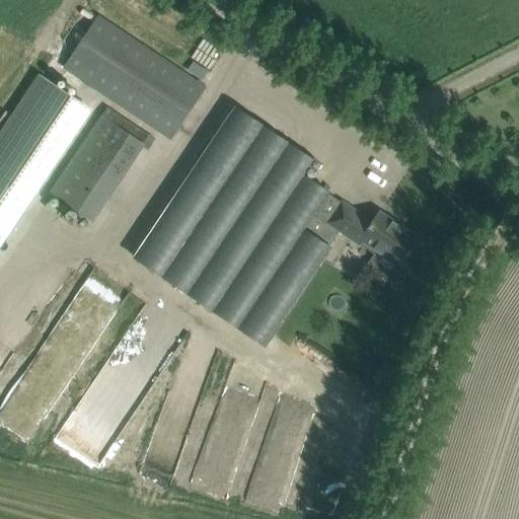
[(171,139),(194,104),(205,88),(99,17),(65,68),(171,139)]
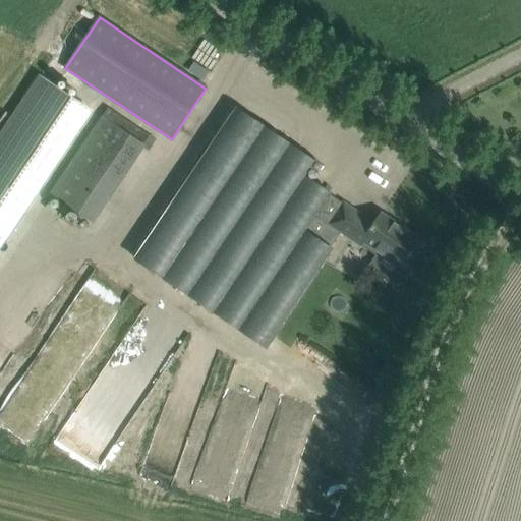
[(35,74),(0,129),(0,253),(91,109),(35,74)]
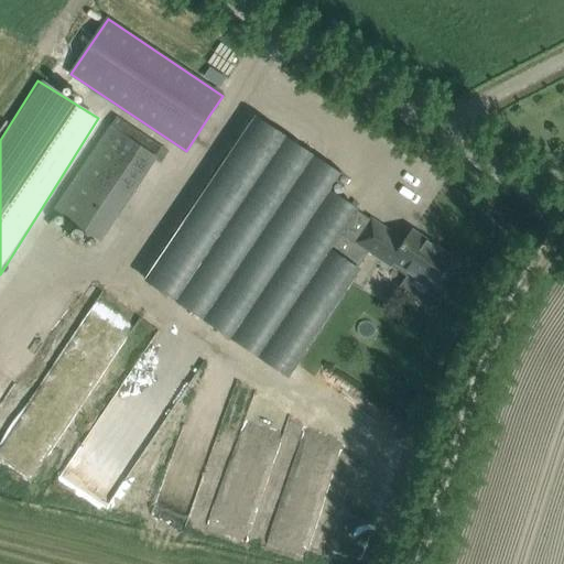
[(334,196),(346,176),(258,118),(147,282),(291,381),(365,273),(359,269),(371,252),(357,242),(371,220),(334,196)]
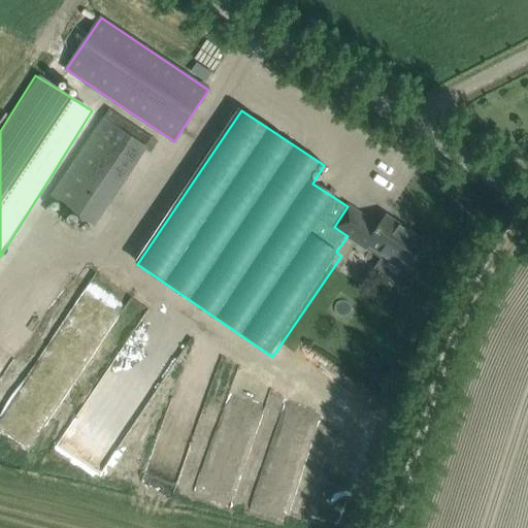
[(53,196),(94,224),(145,146),(104,120),(53,196)]
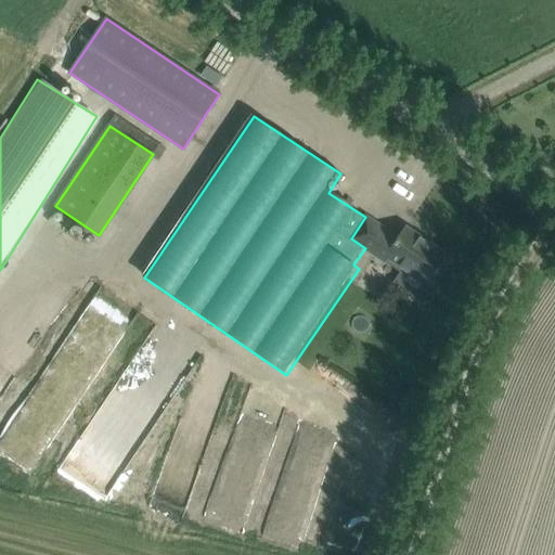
[(353,235),(351,239),(365,248),(376,256),(379,252),(389,258),(386,261),(401,272),(400,272),(394,283),(420,300),(429,285),(449,256),(405,228),(398,239),(365,217),(353,235)]
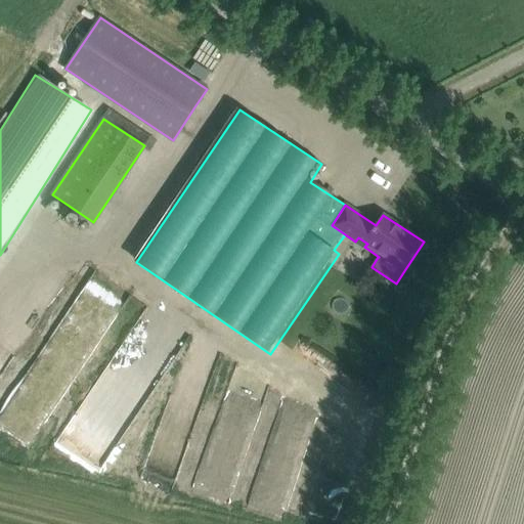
[(132,297),(91,354),(101,361),(141,303),(132,297)]
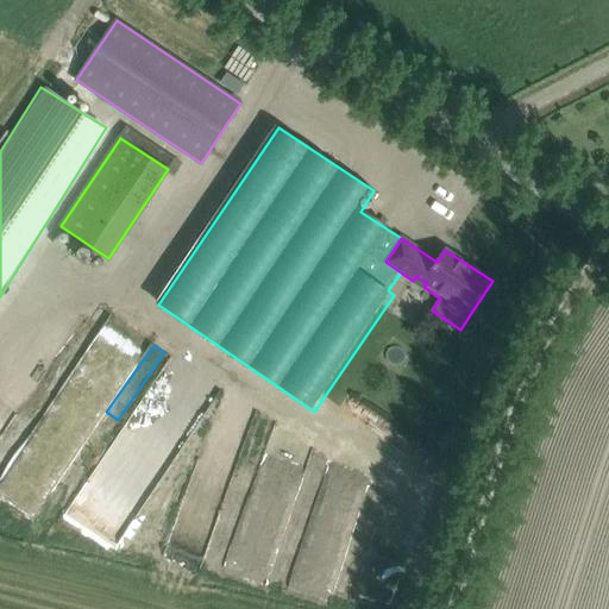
[(127,520),(131,498),(99,494),(98,502),(82,500),(77,532),(124,540),(127,520)]
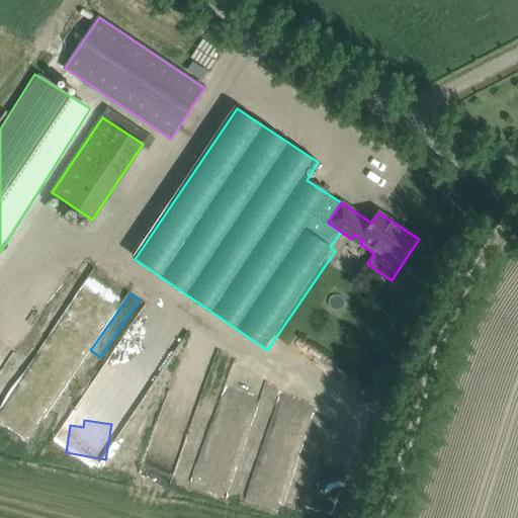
[(344,514),(361,446),(322,436),(305,505),(344,514)]
